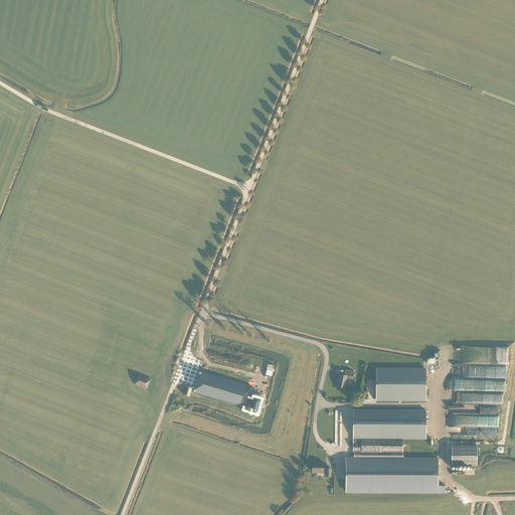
[(245,406),(248,397),(252,386),(202,369),(194,391),(244,407),(245,406)]
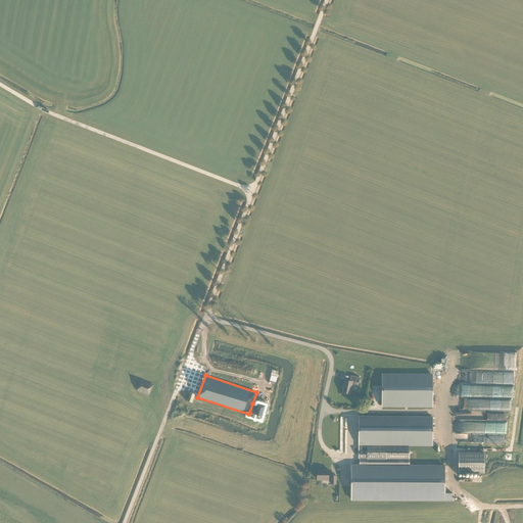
[(343,392),(352,393),(354,381),(361,382),(362,376),(352,375),(351,380),(346,379),(343,392)]
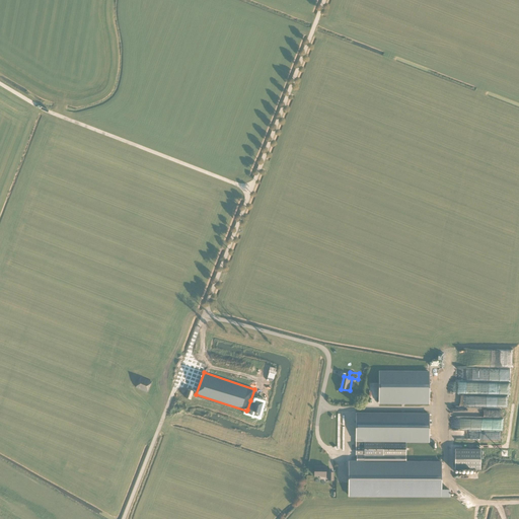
[(371,405),(447,406),(447,373),(371,373),(371,405)]
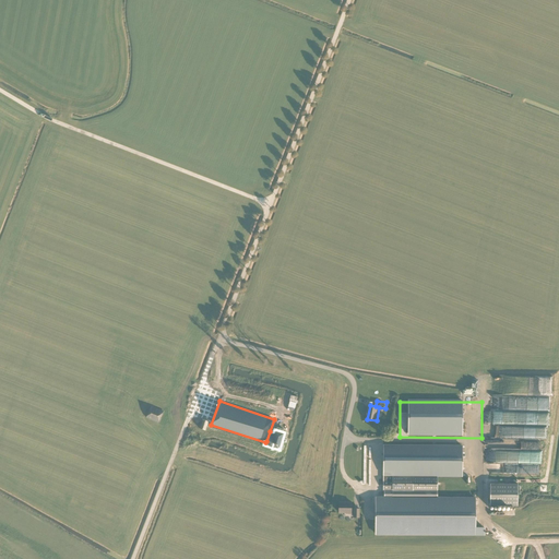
[(146,418),(158,423),(164,411),(152,406),(146,418)]
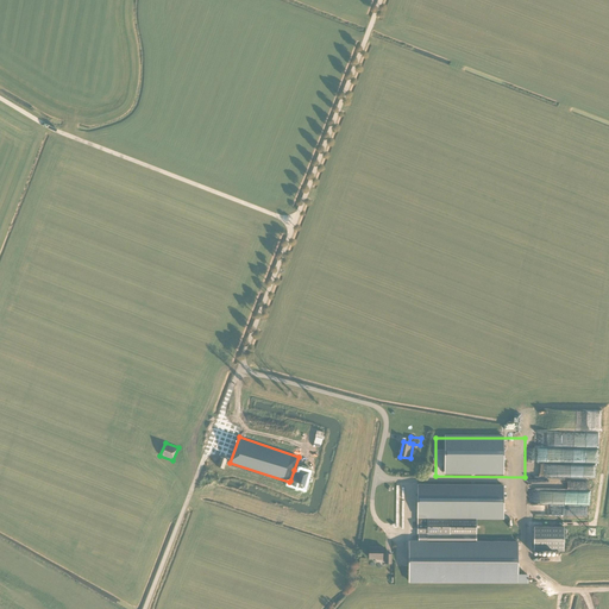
[(217,466),(224,469),(227,459),(220,457),(217,466)]
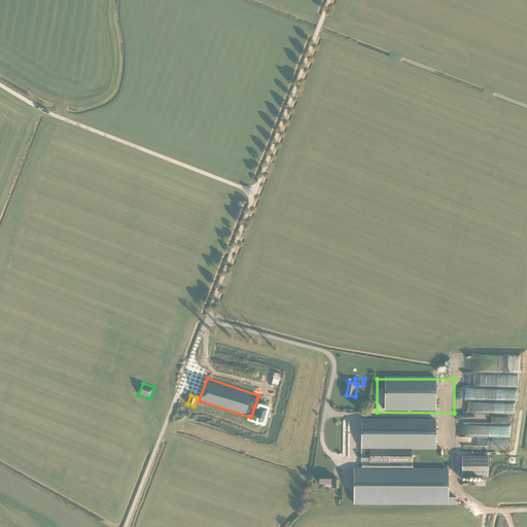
[(259,409),(254,407),(251,416),(250,417),(250,419),(264,423),(267,412),(268,409),(260,406),(259,409)]
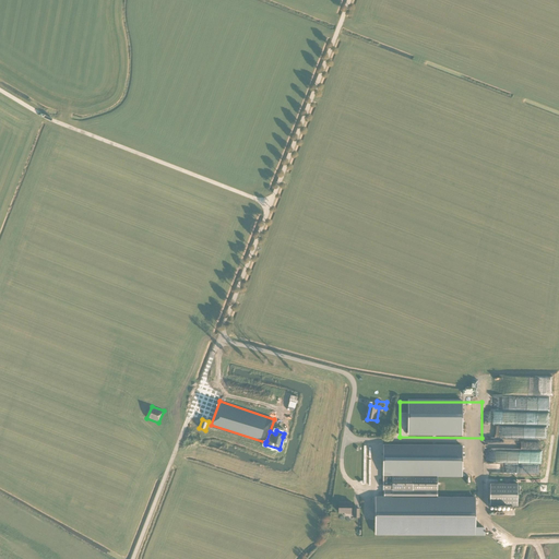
[(438,497),(438,477),(462,477),(462,445),(383,445),(383,483),(384,483),(384,489),(384,490),(384,497),(376,497),(376,535),(476,535),(476,497),(438,497)]
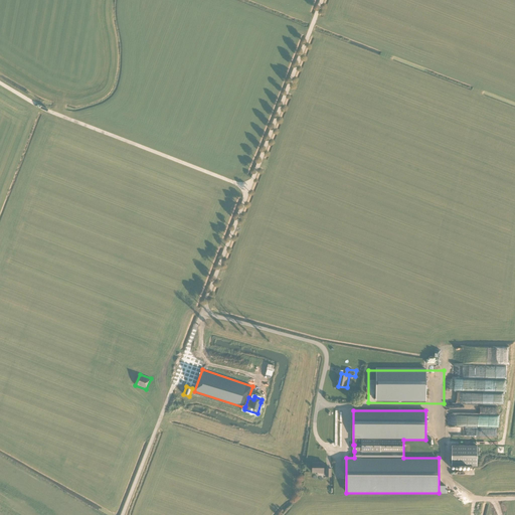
[(452,466),(477,466),(477,446),(452,445),(452,466)]
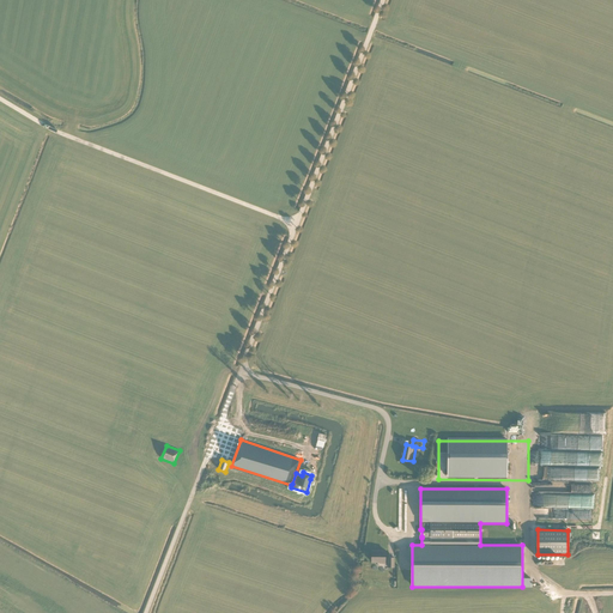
[(386,558),(386,551),(380,551),(380,552),(371,552),(371,562),(380,562),(380,563),(386,563),(388,563),(388,568),(394,568),(394,558),(388,558),(386,558)]
